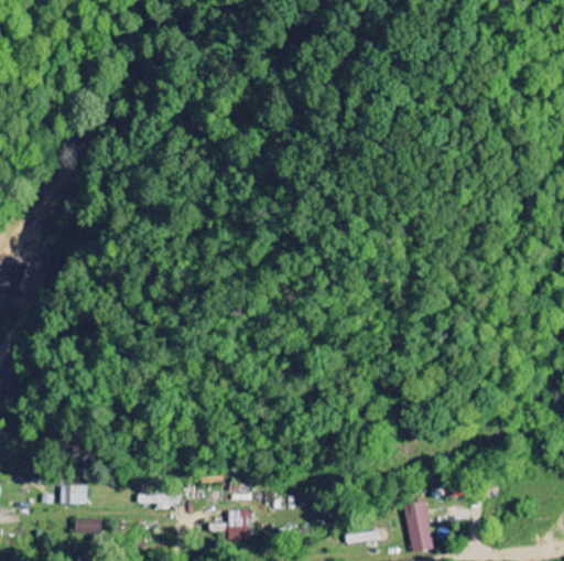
[(87,487),(61,486),(61,502),(86,503),(87,487)]
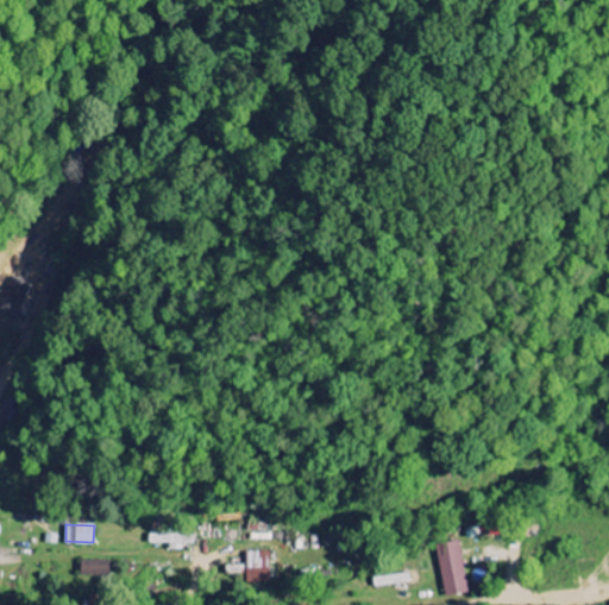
[(146,542),(170,542),(169,548),(182,548),(182,542),(192,542),(192,533),(146,531),(146,542)]
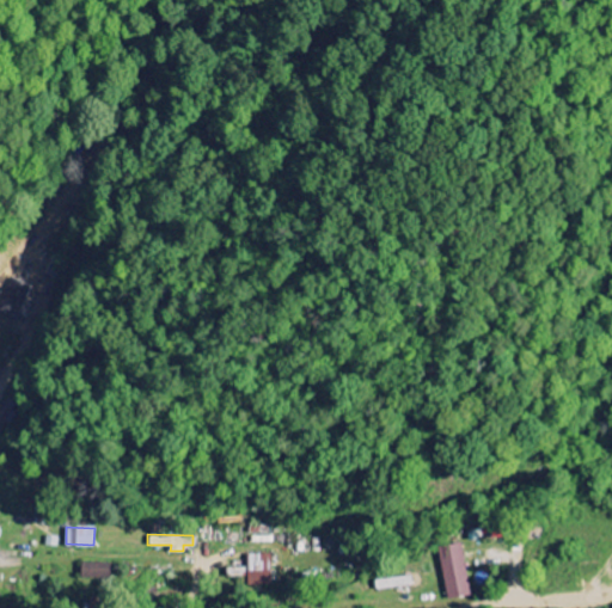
[(471,594),(460,541),(436,546),(446,599),(471,594)]
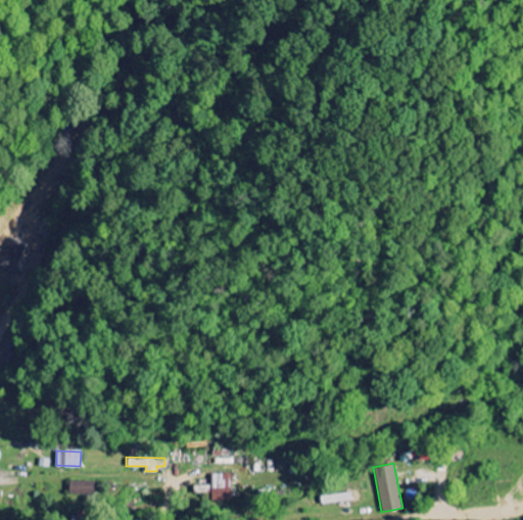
[(230,472),(211,473),(212,483),(195,484),(195,498),(231,495),(230,472)]
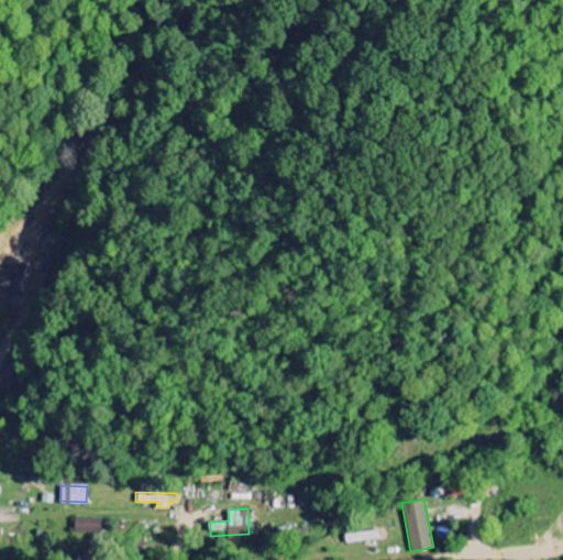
[(102,517),(78,518),(79,526),(74,526),(74,533),(102,531),(102,517)]
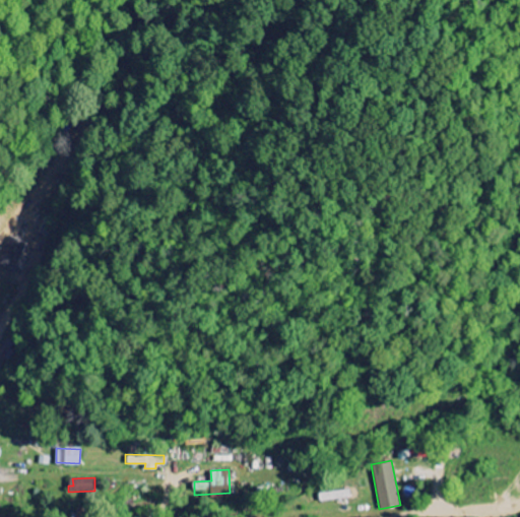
[(350,497),(349,489),(317,492),(318,500),(350,497)]
